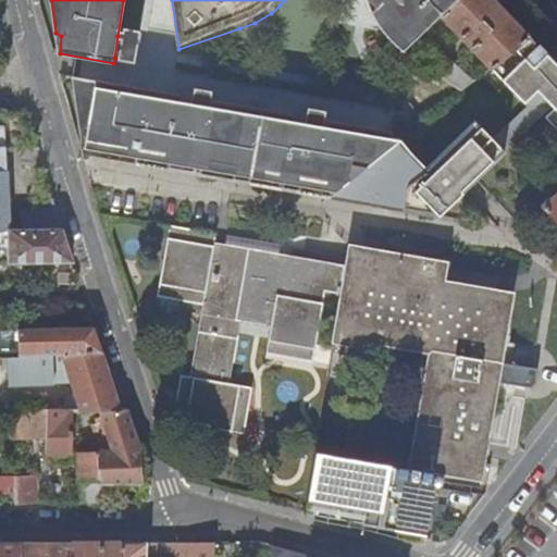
[(364,0),(367,5),(371,15),(378,25),(386,36),(423,0),(364,0)]
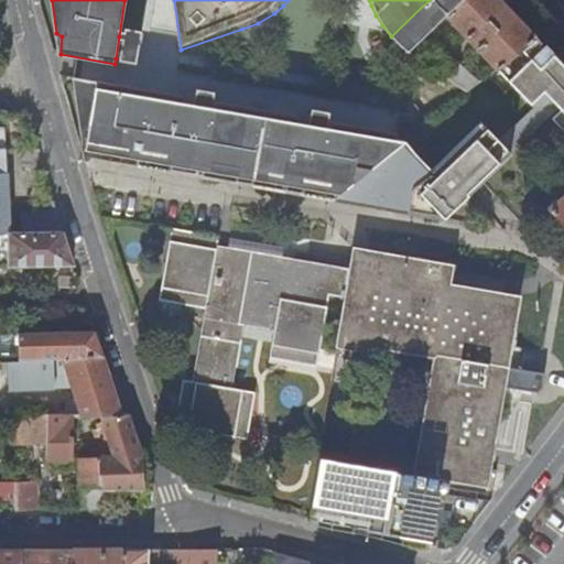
[(464,0),(429,0),(391,36),(392,38),(399,44),(410,53),(447,17),(464,0)]
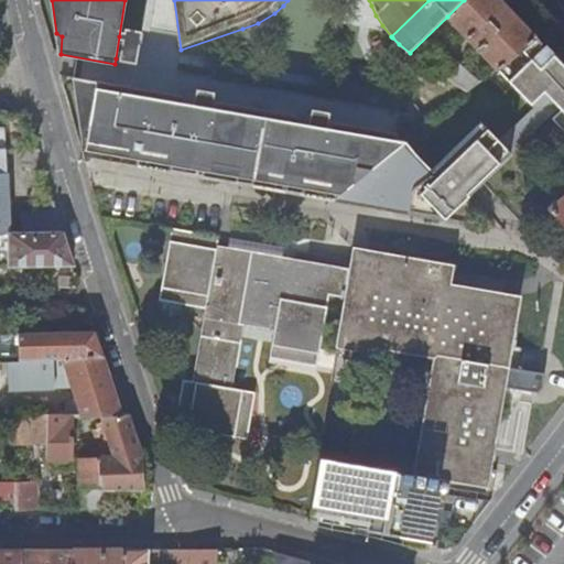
[(464,0),(447,17),(498,69),(537,38),(501,0),(464,0)]
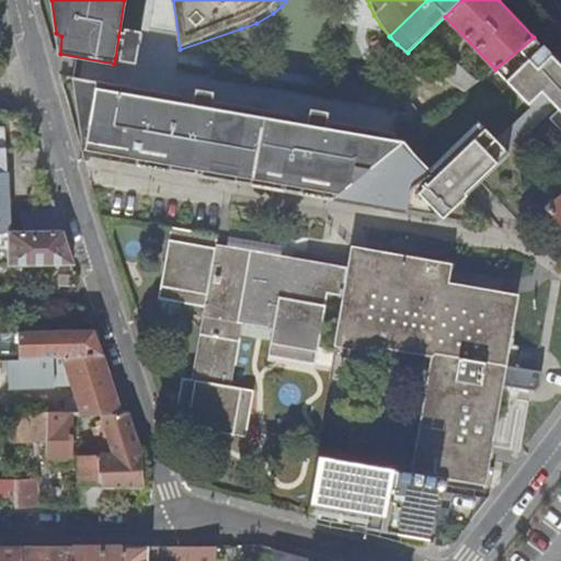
[(0,10),(0,43),(9,43),(0,10)]
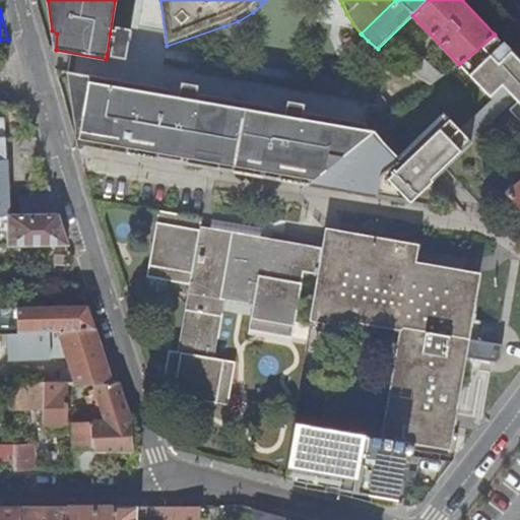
[(110,34),(107,54),(111,54),(110,59),(125,62),(130,31),(115,28),(114,34),(110,34)]
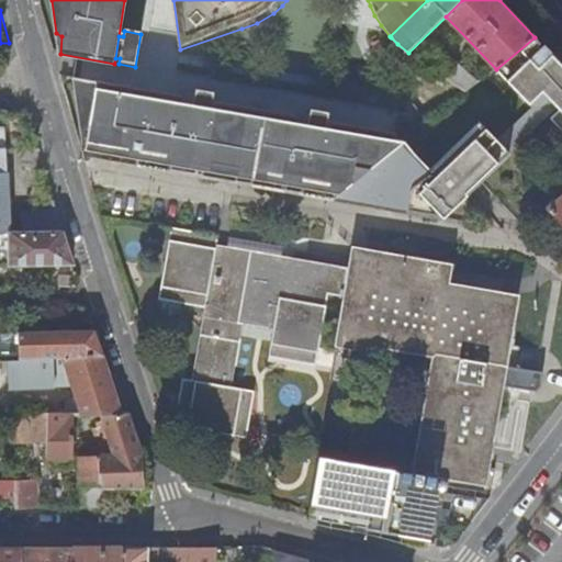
[(561,65),(535,37),(496,69),(528,101),(540,88),(550,79),(561,92),(561,65)]
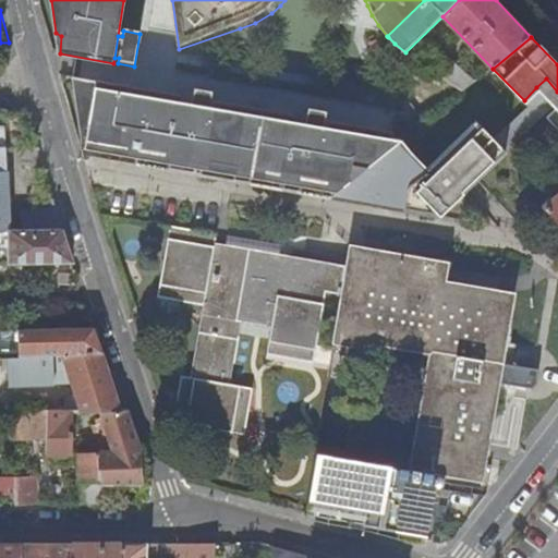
[(557,108),(557,92),(546,79),(536,87),(555,106),(557,108)]
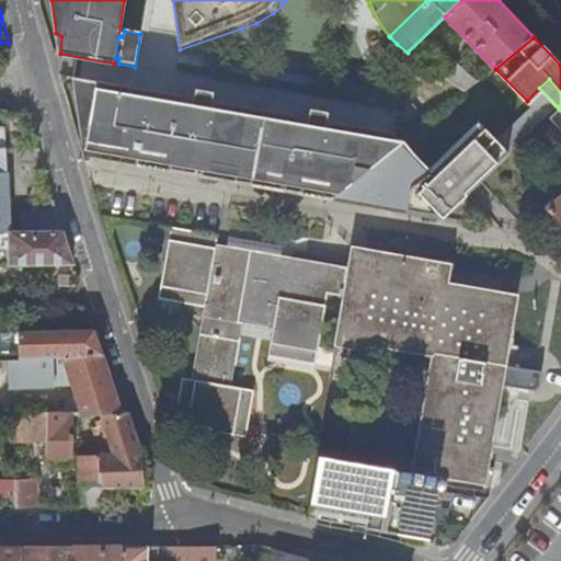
[(83,157),(229,183),(237,136),(243,123),(299,162),(332,125),(327,124),(327,130),(323,129),(325,115),(308,113),(305,127),(295,125),(296,118),(214,104),(213,110),(209,109),(212,95),(194,92),(192,106),(182,103),(182,99),(79,80),(77,96),(82,128),(87,130),(83,157)]
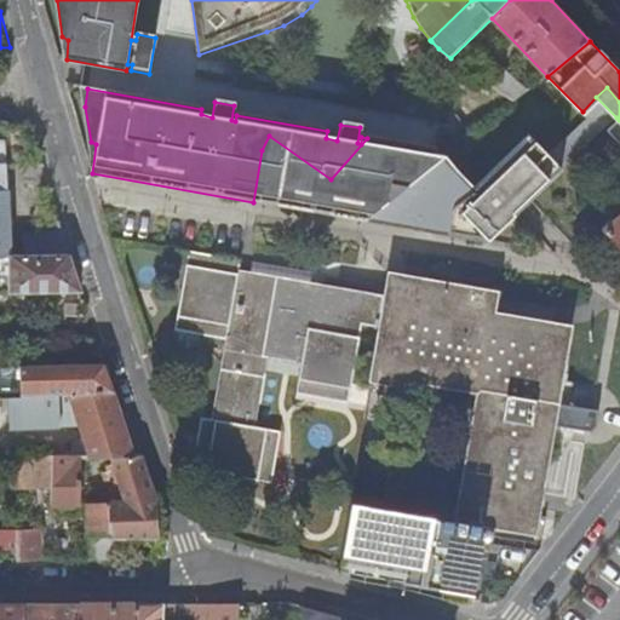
[(619,126),(616,131),(613,127),(602,137),(619,154),(619,219),(602,235),(619,252),(619,126)]
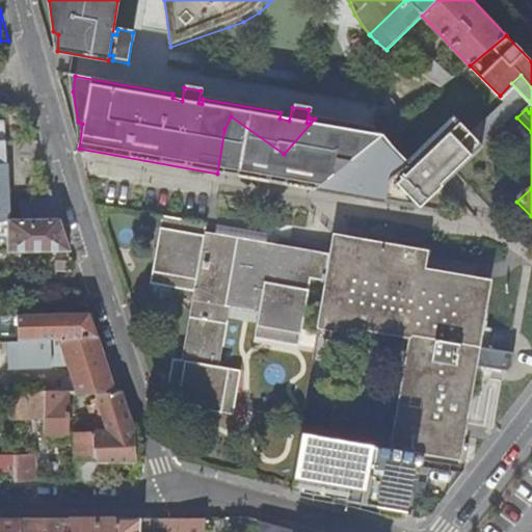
[(373,129),(315,118),(284,154),(231,116),(224,129),(217,174),(313,191),(323,183),(335,174),(341,169),(353,159),(375,141),(381,137),(372,135),(373,129)]
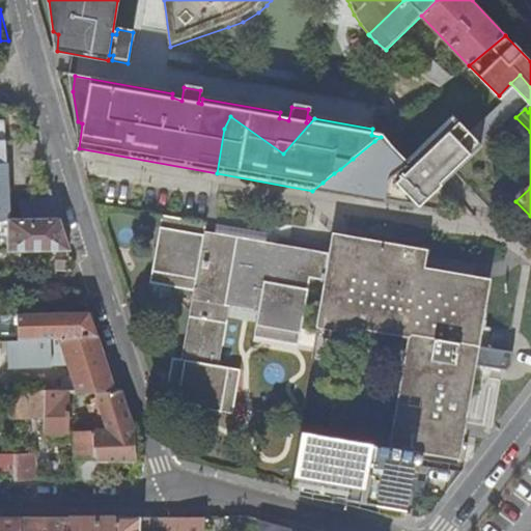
[(323,183),(312,191),(426,204),(437,193),(431,188),(476,142),(471,137),(472,135),(454,117),(407,166),(402,162),(404,160),(381,137),(374,141),(353,159),(340,169),(334,173),(323,183)]
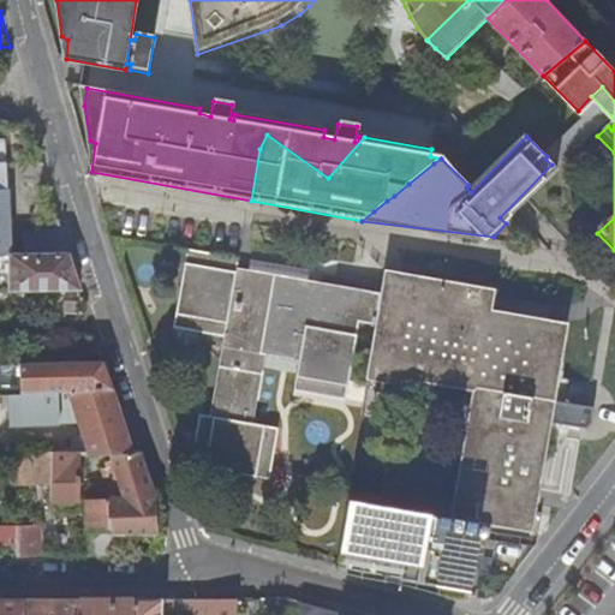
[(506,224),(557,171),(551,165),(500,218),(506,224)]
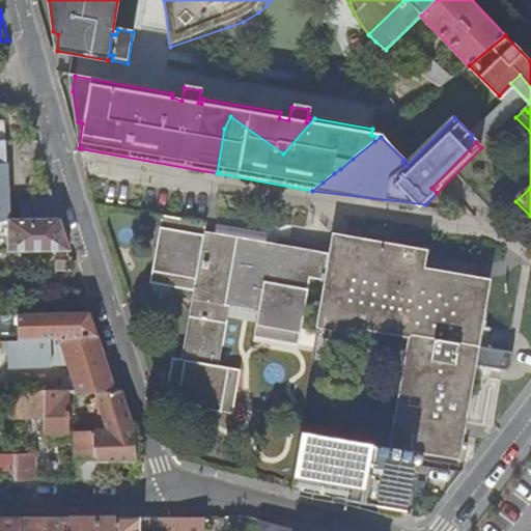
[(20,201),(22,218),(59,218),(53,197),(20,201)]
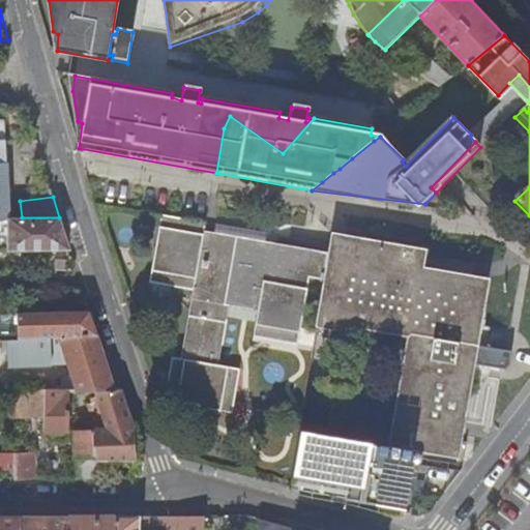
[(430,251),(337,233),(333,254),(274,243),(218,233),(206,230),(207,223),(162,215),(151,282),(197,289),(182,357),(172,356),(168,385),(166,400),(232,411),(240,366),(218,362),(230,301),(261,307),(256,334),(299,343),(312,277),(327,281),(319,326),(350,331),(352,323),(409,333),(388,445),(457,458),(475,364),(505,369),(510,362),(511,351),(478,346),(491,280),(427,268),(430,251)]
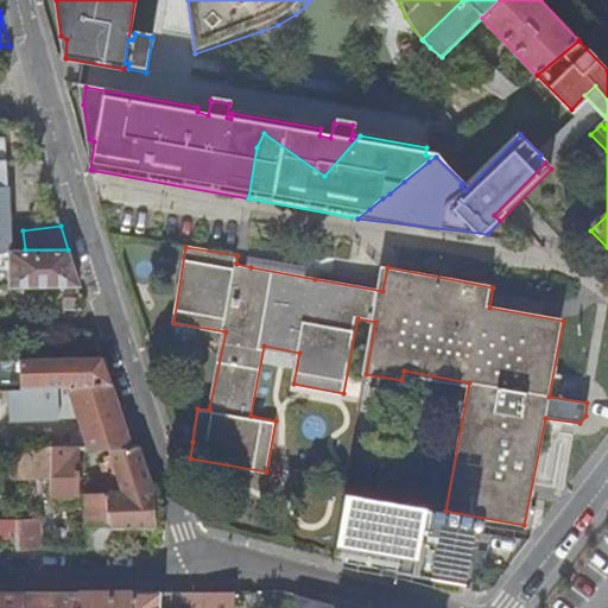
[(14,285),(13,249),(10,249),(0,249),(0,280),(4,285),(14,285)]
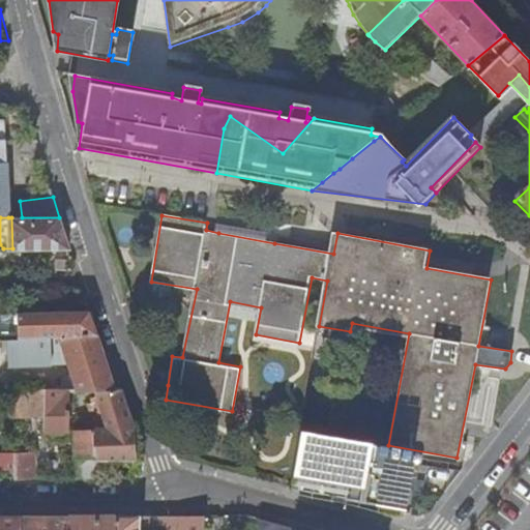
[(11,217),(12,248),(68,247),(61,225),(59,217),(22,217),(11,217)]
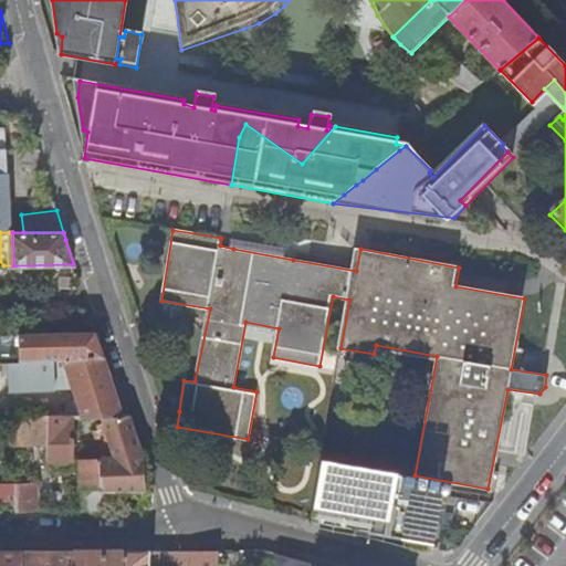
[(233,249),(293,260),(295,250),(236,238),(233,249)]
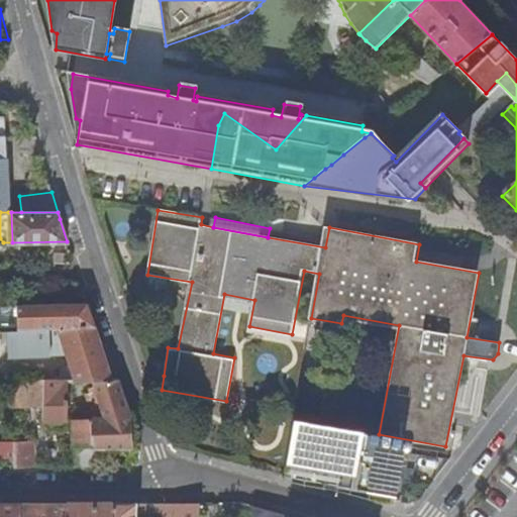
[(60,327),(95,325),(88,303),(3,306),(4,329),(40,328),(60,327)]
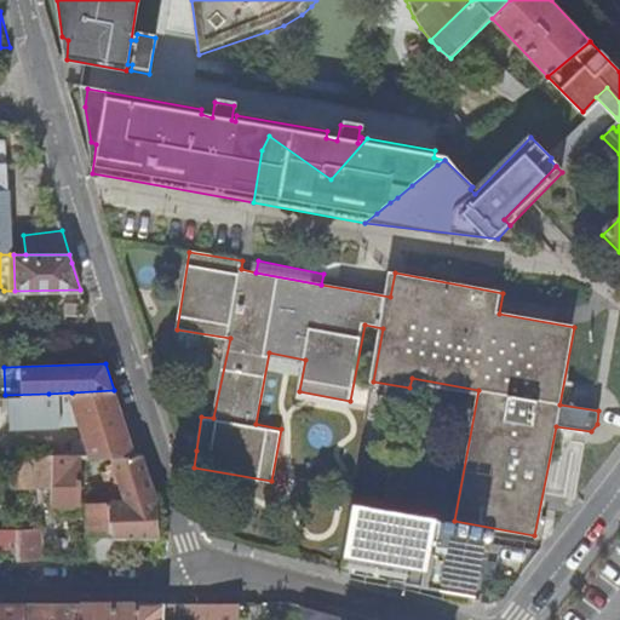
[(72,392),(80,423),(85,440),(52,446),(55,454),(56,454),(81,454),(112,454),(136,454),(114,390),(72,392)]
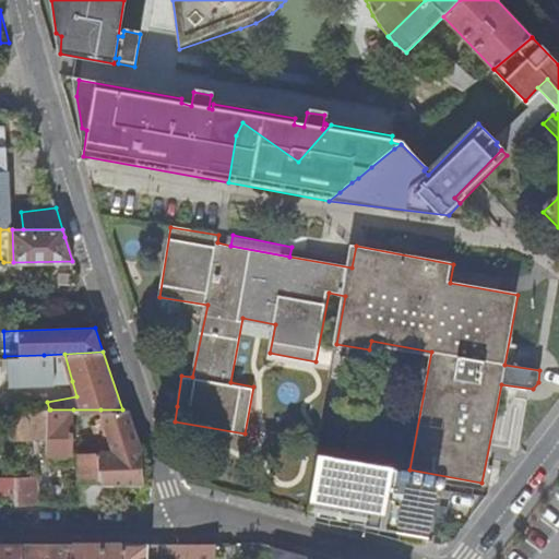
[(72,381),(64,354),(44,355),(45,382),(72,381)]
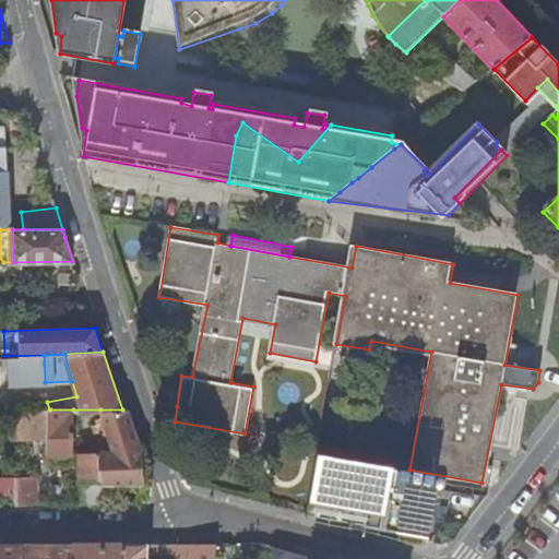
[(45,382),(44,355),(4,356),(0,356),(0,383),(9,383),(45,382)]
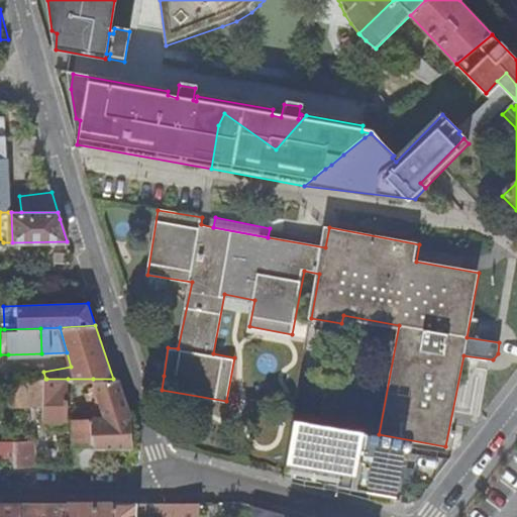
[(0,354),(0,379),(9,380),(8,354),(0,354)]
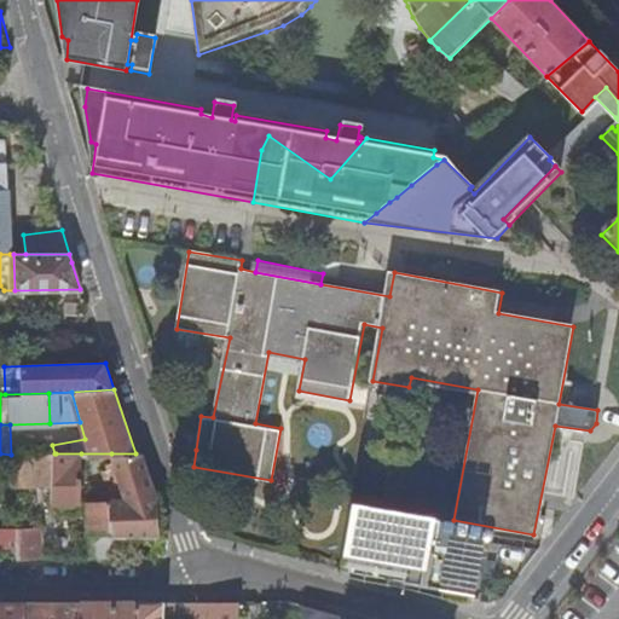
[(16,485),(55,485),(56,453),(55,453),(16,455),(16,485)]
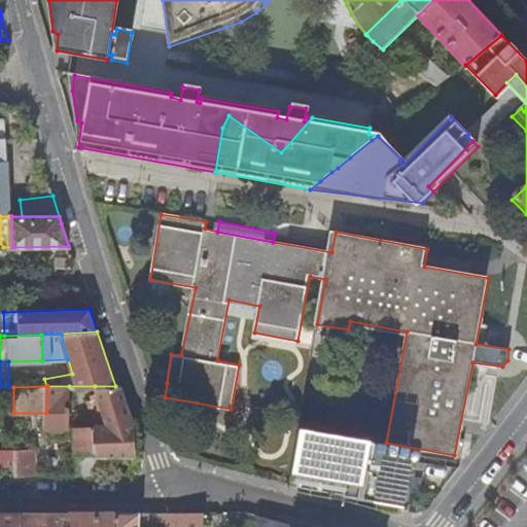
[(68,427),(69,386),(47,386),(46,413),(45,427),(68,427)]
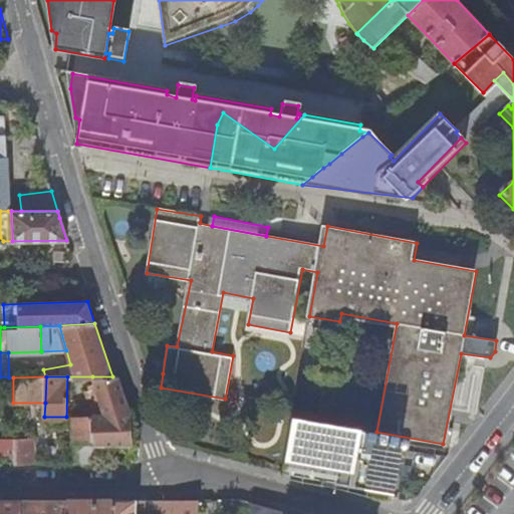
[(86,411),(86,416),(131,416),(117,376),(112,376),(92,376),(103,410),(86,411)]
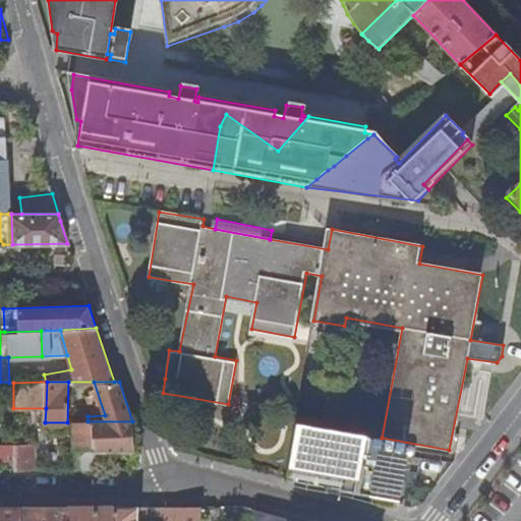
[(93,451),(135,451),(132,422),(132,421),(88,421),(74,422),(74,469),(93,469),(93,451)]
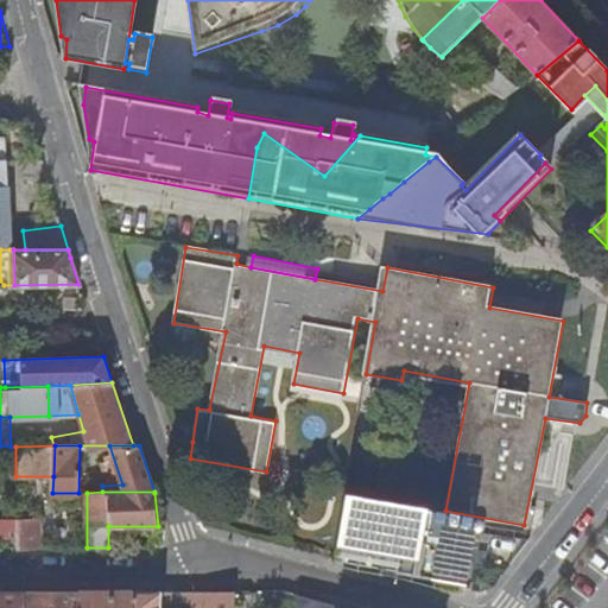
[(469,517),(343,494),(333,558),(340,561),(458,581),(469,517)]
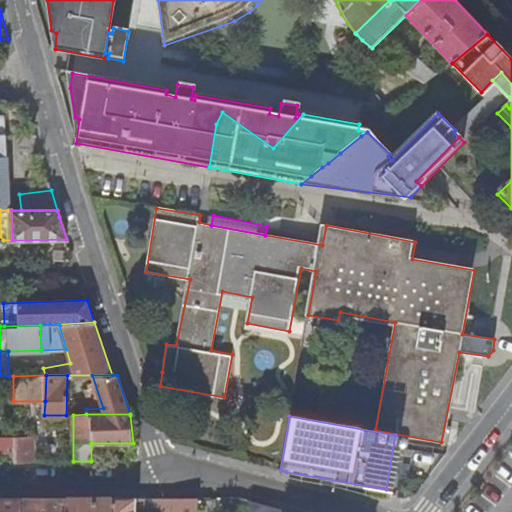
[(14,437),(15,461),(34,461),(35,437),(14,437)]
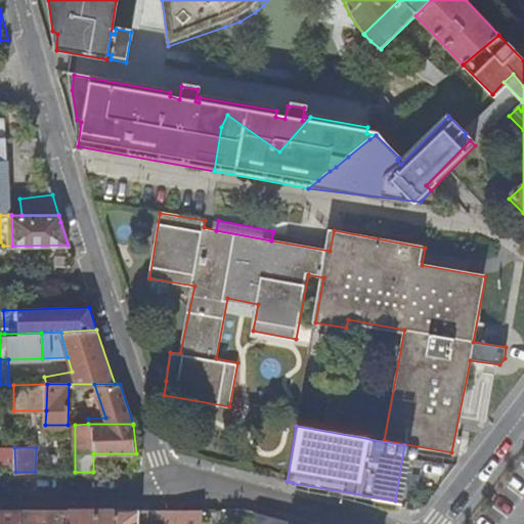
[(0,523),(20,523),(20,511),(0,511),(0,523)]
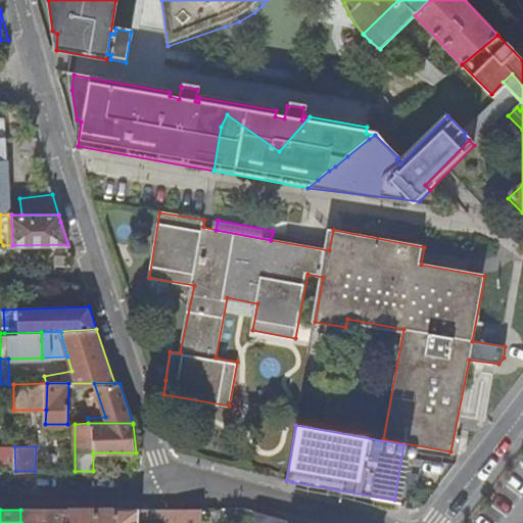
[(67,522),(67,510),(20,510),(20,522),(67,522)]
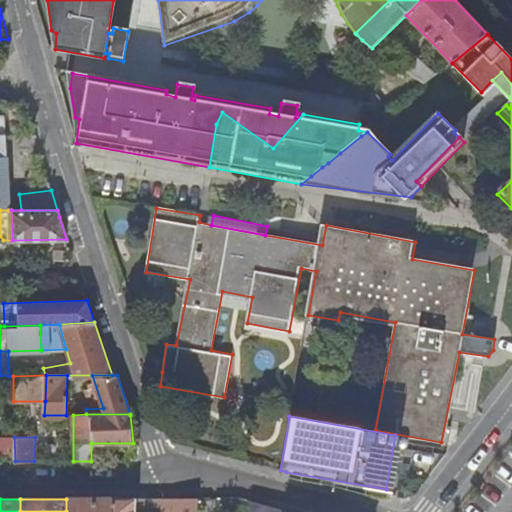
[(110,511),(111,499),(66,499),(66,511),(110,511)]
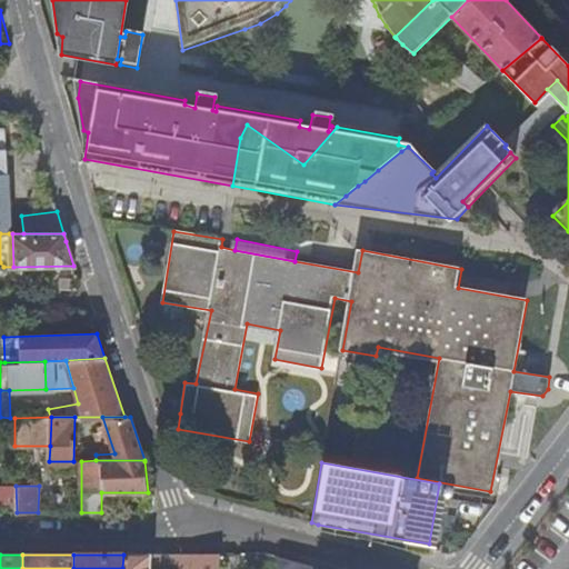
[(192,555),(191,568),(149,568),(150,555),(123,555),(122,568),(219,568),(220,555),(192,555)]
